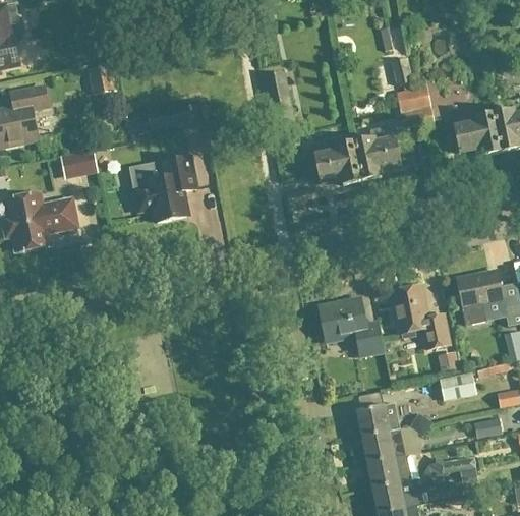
[(0,66),(19,63),(13,35),(10,35),(8,23),(18,21),(14,3),(0,6),(0,66)]
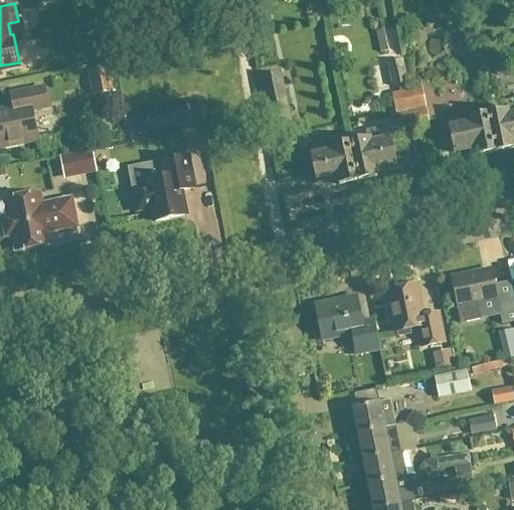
[(87,28),(92,55),(108,52),(102,25),(87,28)]
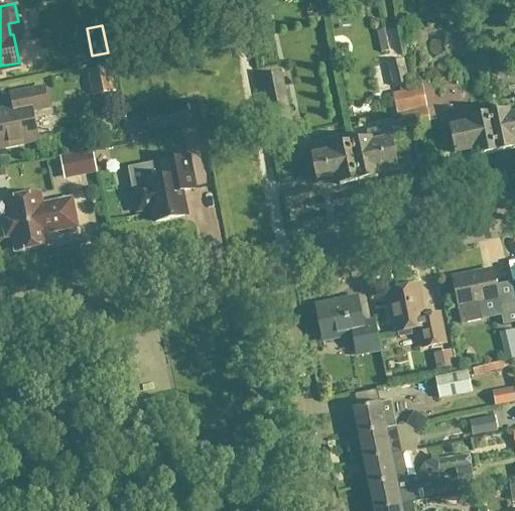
[(409,80),(404,56),(388,59),(393,84),(409,80)]
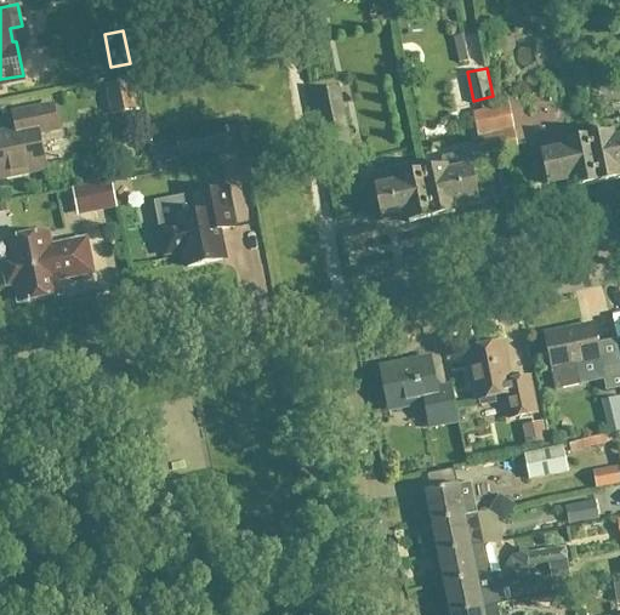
[(132,77),(106,83),(112,113),(140,107),(132,77)]
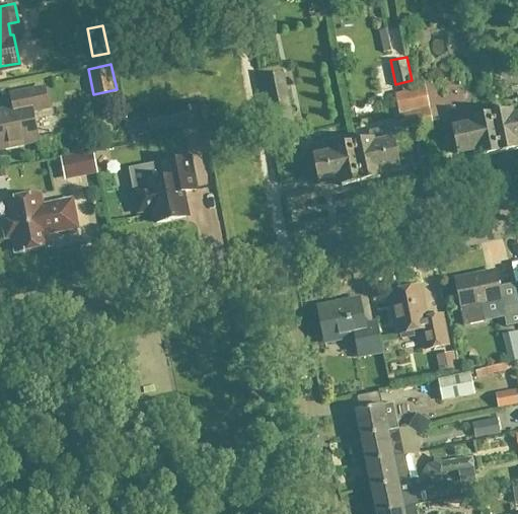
[(49,105),(45,85),(11,92),(13,106),(0,108),(0,146),(39,138),(32,108),(49,105)]
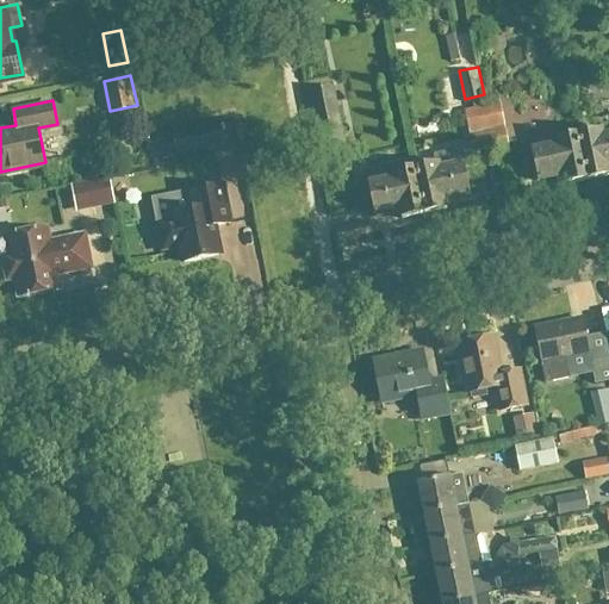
[(486,104),(491,124),(489,125),(493,143),(505,141),(502,123),(497,101),(486,104)]
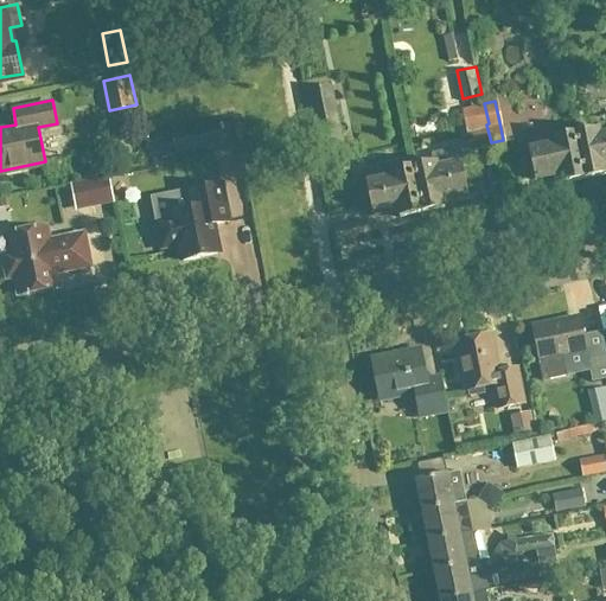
[(330,102),(312,106),(318,133),(336,129),(330,102)]
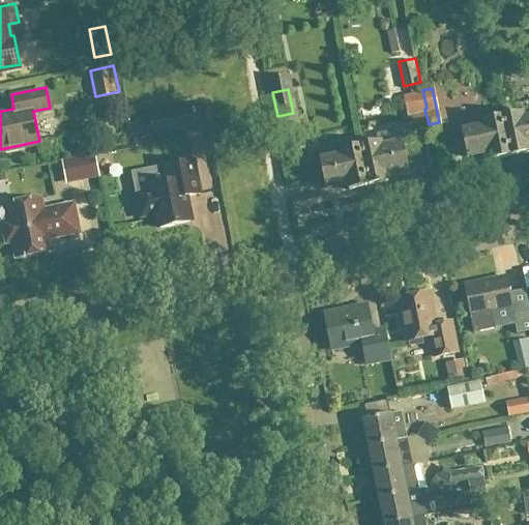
[(417,126),(429,124),(424,109),(427,108),(422,90),(403,94),(410,127),(417,125),(417,126)]
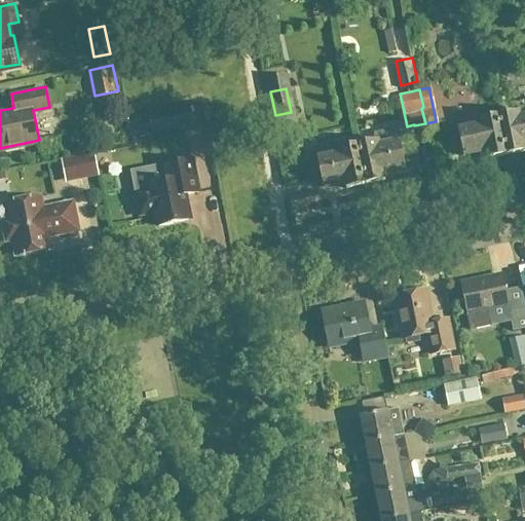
[(149,109),(153,129),(193,121),(189,101),(149,109)]
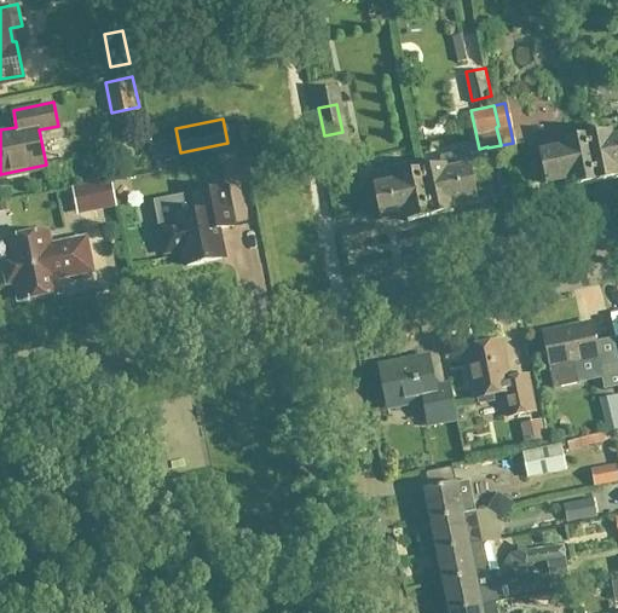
[(610,129),(587,134),(596,180),(617,175),(617,166),(617,133),(611,136),(610,129)]
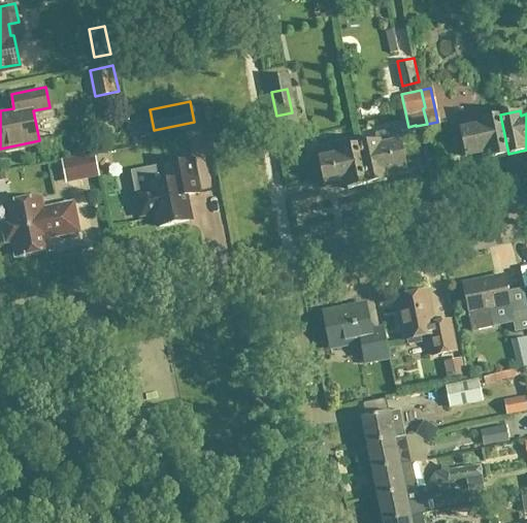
[(508,154),(500,115),(481,119),(482,124),(460,128),(465,155),(487,150),(489,158),(508,154)]
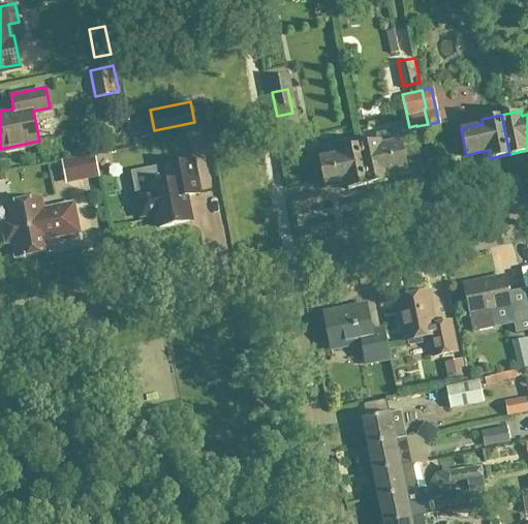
[(360,143),(363,162),(368,183),(386,179),(384,172),(407,166),(399,128),(375,133),(377,140),(360,143)]
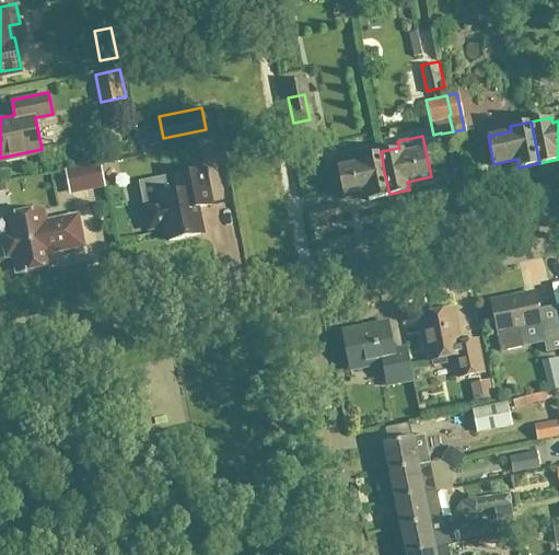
[(368,198),(389,194),(384,172),(381,151),(360,155),(359,148),(347,150),(349,164),(337,166),(344,195),(365,191),(368,198)]
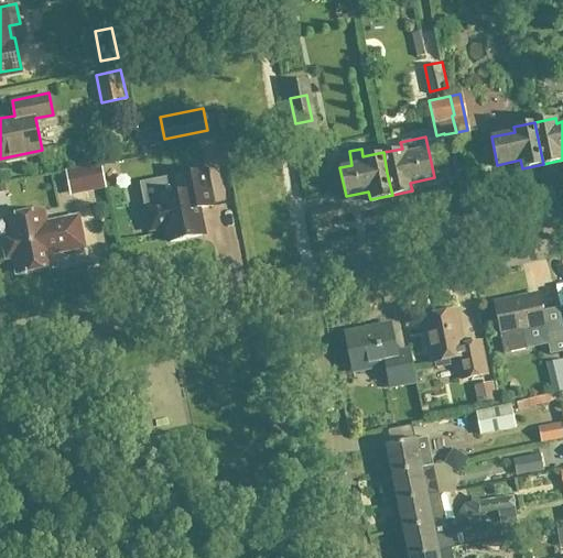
[(106,183),(100,162),(66,168),(71,190),(106,183)]
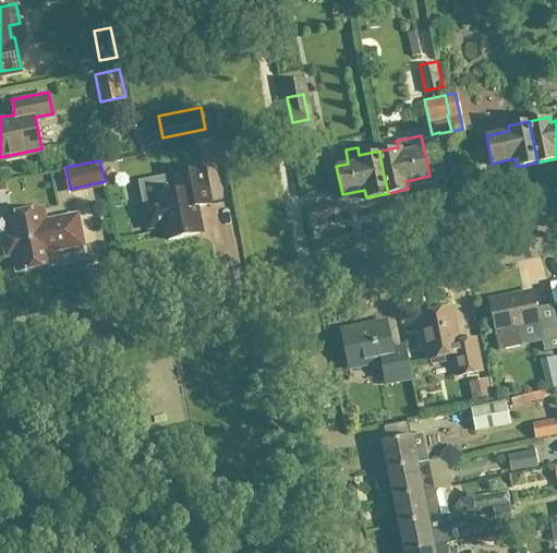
[(202,230),(196,204),(210,202),(204,166),(173,172),(177,189),(159,192),(160,200),(144,203),(149,226),(165,223),(168,238),(202,230)]
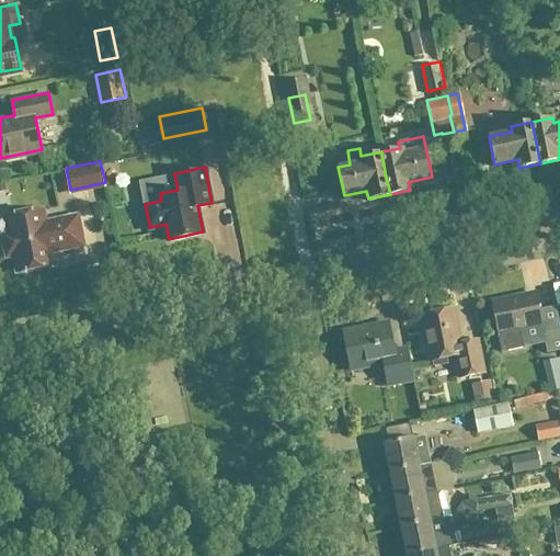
[(43,207),(7,215),(10,233),(3,234),(8,253),(14,252),(18,270),(54,262),(50,249),(83,242),(77,214),(45,220),(43,207)]
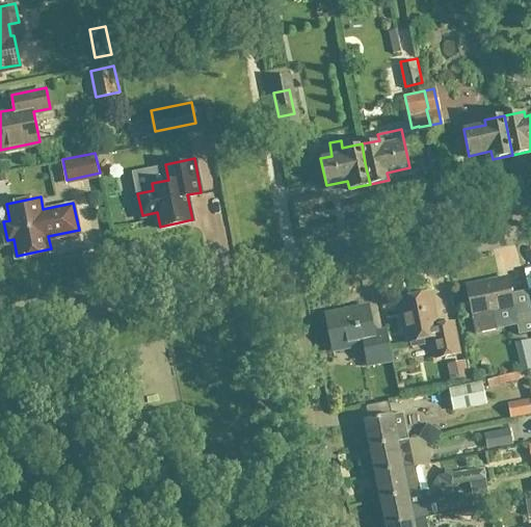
[(515,316),(530,312),(530,306),(527,288),(511,292),(507,275),(467,284),(473,315),(513,307),(515,316)]
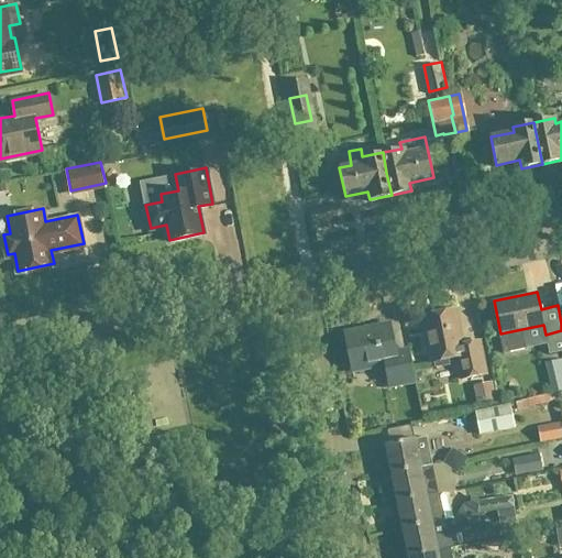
[(422,315),(431,360),(434,360),(436,365),(449,362),(448,357),(458,354),(462,376),(486,372),(480,339),(462,342),(455,308),(422,315)]
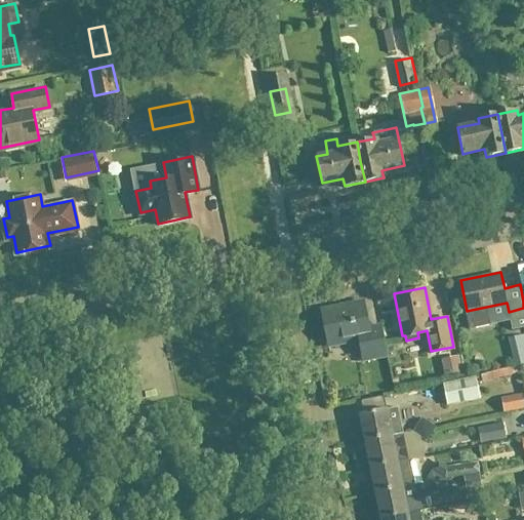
[(321,308),(328,341),(358,334),(363,359),(387,354),(380,323),(379,323),(380,327),(369,329),(363,300),(321,308)]
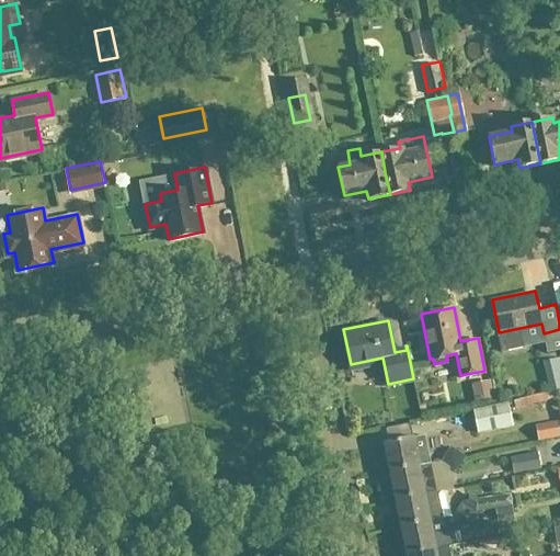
[(559,329),(544,333),(545,338),(547,350),(559,347),(559,329)]
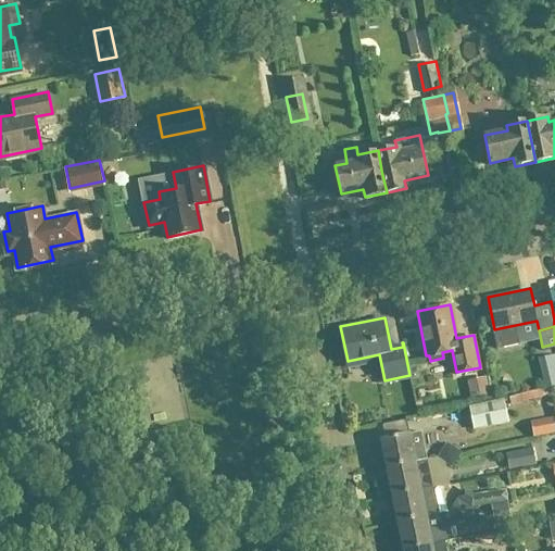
[(504,398),(469,405),(475,428),(509,421),(504,398)]
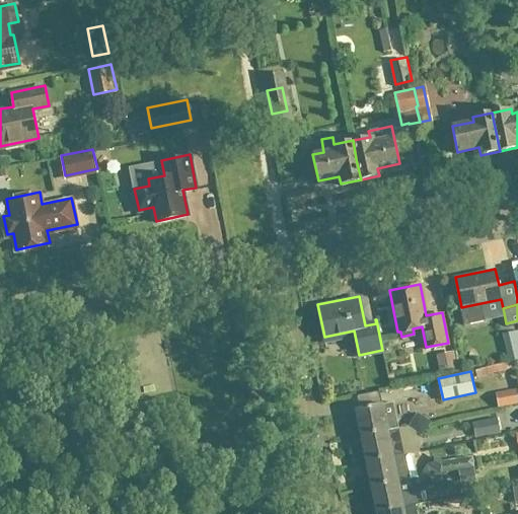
[(517,388),(495,392),(497,406),(517,401),(517,388)]
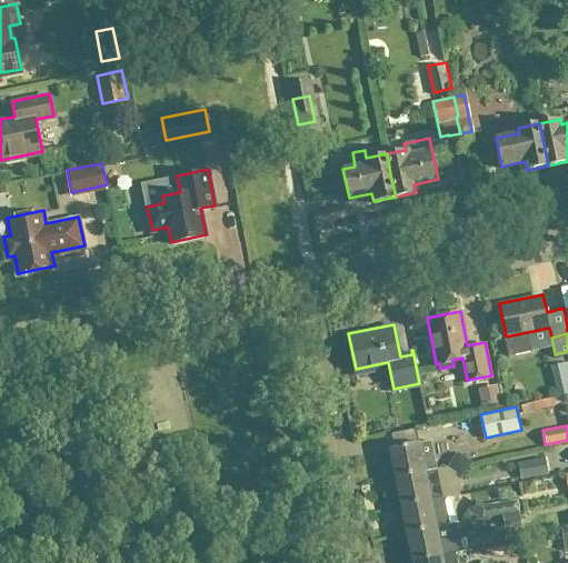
[(439,468),(432,440),(390,449),(396,476),(438,468),(439,468)]
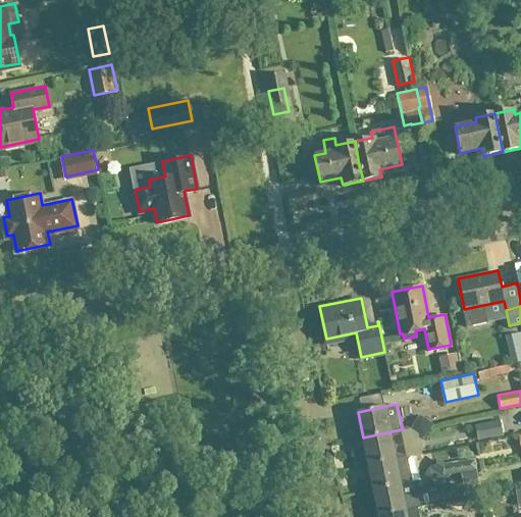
[(411,427),(418,432),(427,419),(420,414),(411,427)]
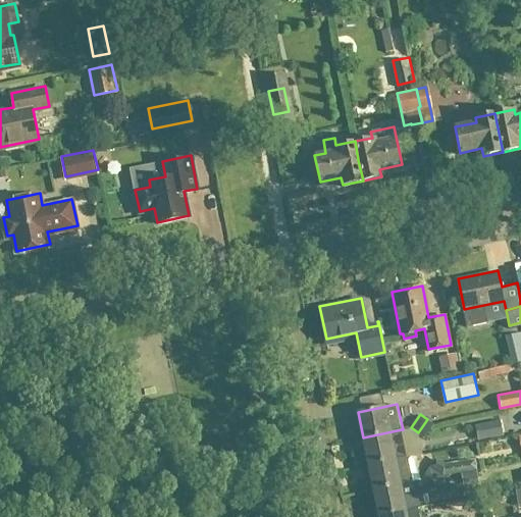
[(427,419),(418,432),(424,437),(433,423),(427,419)]
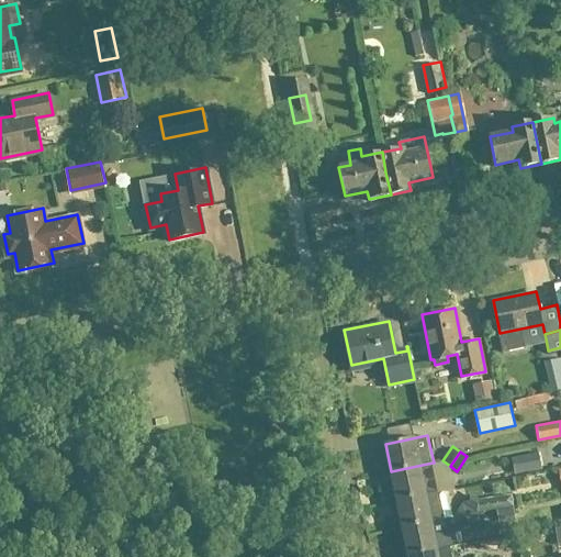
[(438,490),(433,463),(391,471),(396,499),(427,493),(427,492),(438,490)]
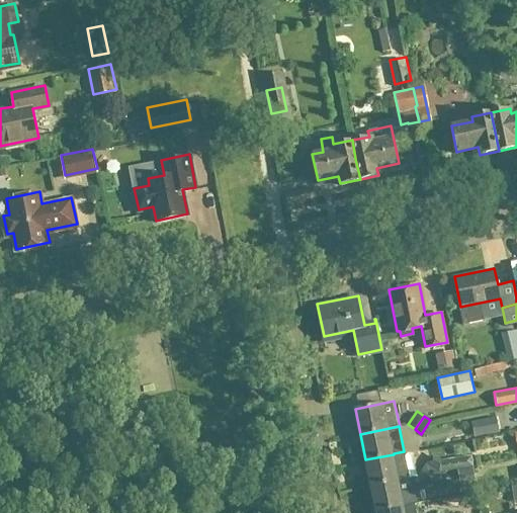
[(394,454),(365,459),(370,486),(399,480),(394,454)]
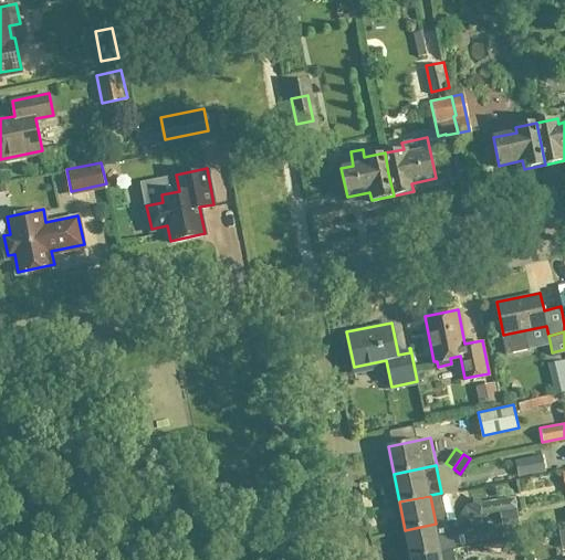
[(474,509),(468,505),(458,519),(464,524),(474,509)]
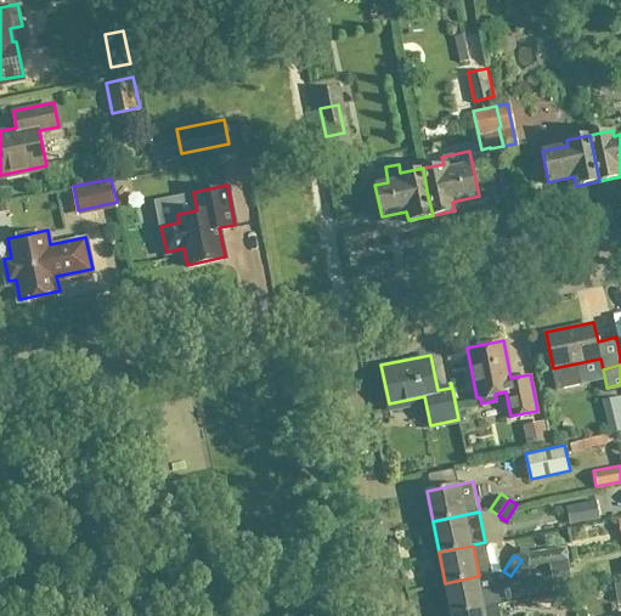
[(521,560),(511,576),(503,571),(479,576),(445,583),(452,614),(486,608),(481,588),(519,581),(530,565),(521,560)]
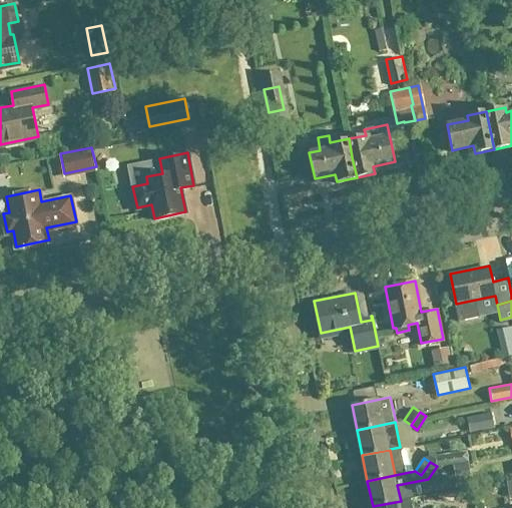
[(373,506),(372,507),(413,507),(412,499),(401,501),(373,506)]
